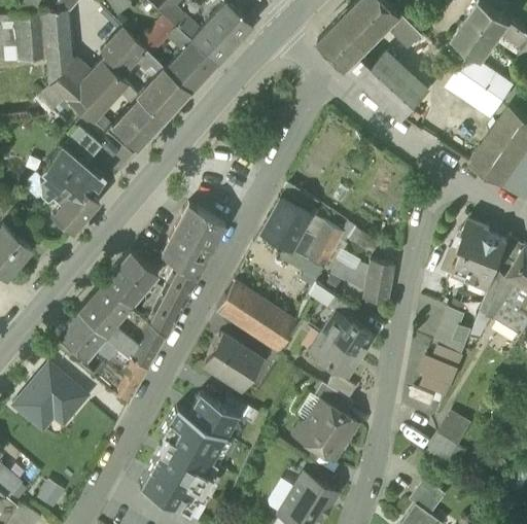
[(71,7),(77,0),(60,0),(57,9),(71,7)]
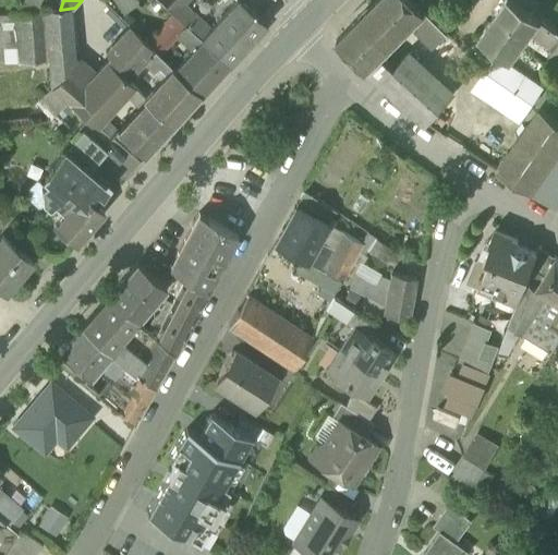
[(134,0),(111,0),(123,15),(138,5),(134,0)]
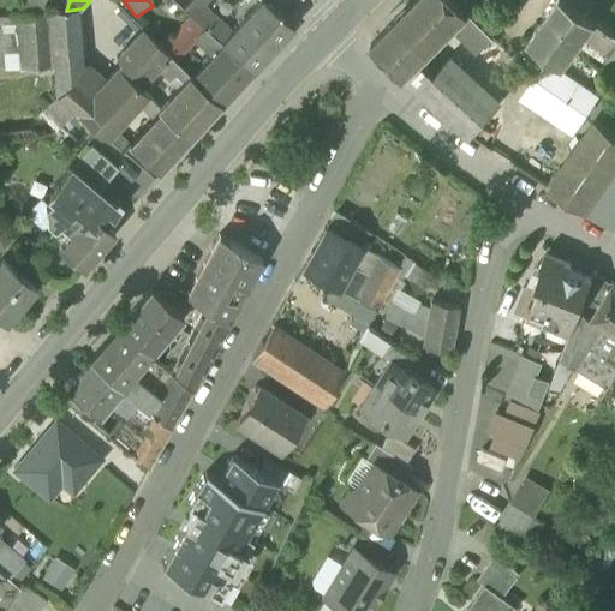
[(193,0),(183,11),(192,19),(207,33),(224,48),(234,36),(206,10),(214,0),(193,0)]
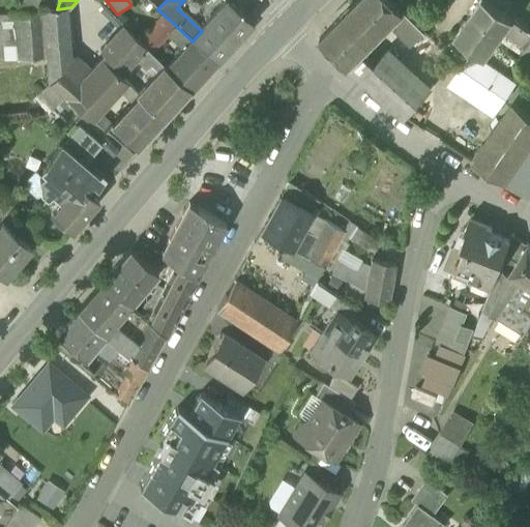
[(360,0),(320,41),(348,69),(361,56),(390,27),(404,13),(389,0),(360,0)]
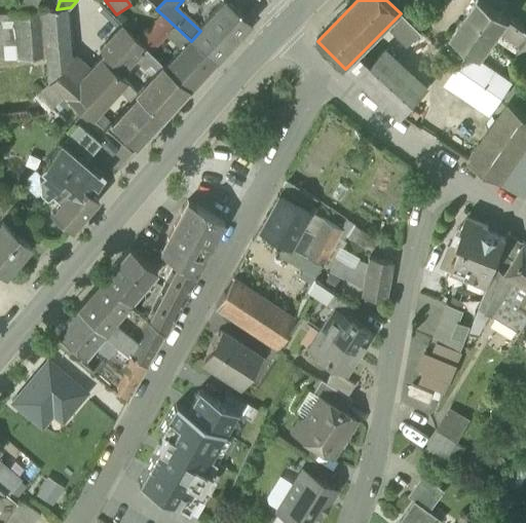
[(191,41),(216,63),(251,26),(227,3),(200,31),(191,41)]
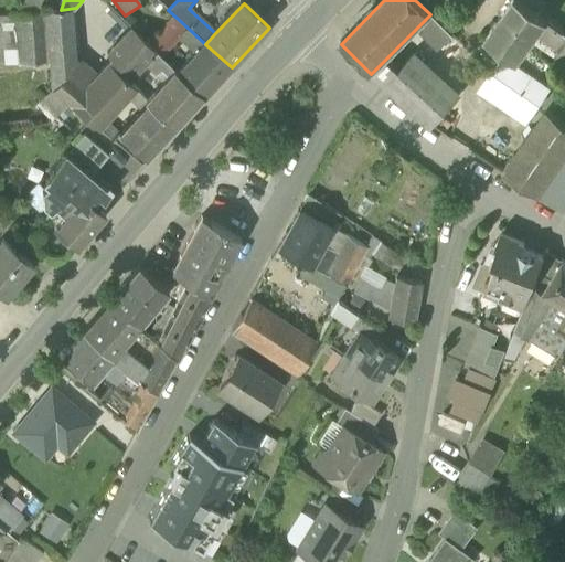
[(514,3),(500,23),(531,45),(536,38),(545,25),(514,3)]
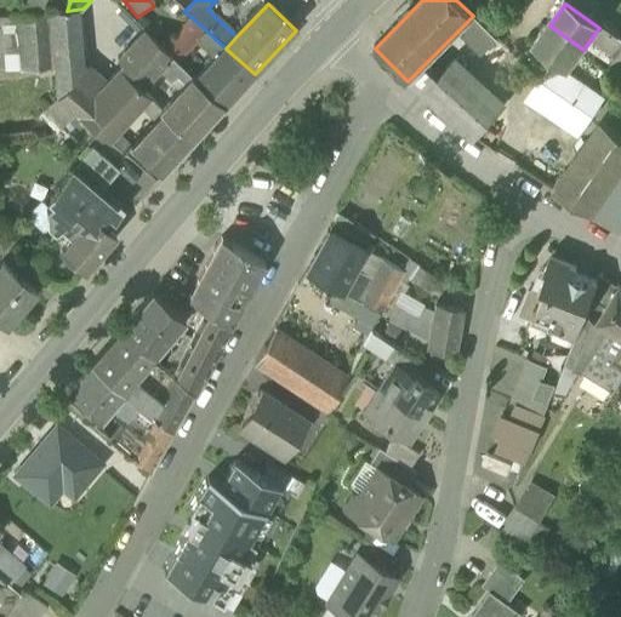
[(67,11),(17,15),(22,66),(49,62),(50,73),(56,73),(90,69),(89,57),(84,9),(67,11)]
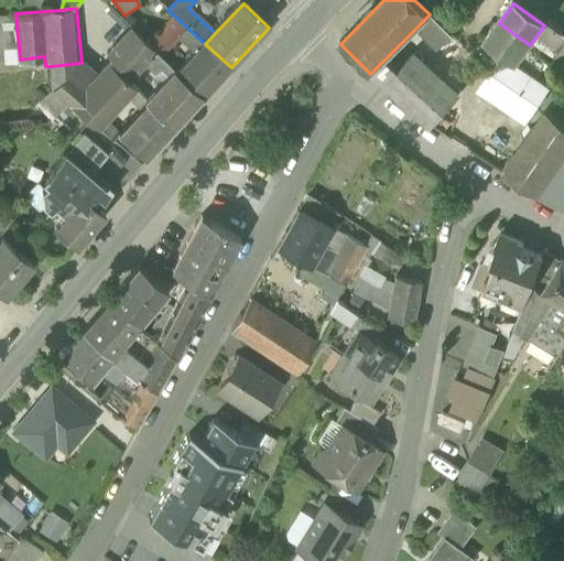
[(0,61),(20,60),(15,13),(0,15),(0,61)]
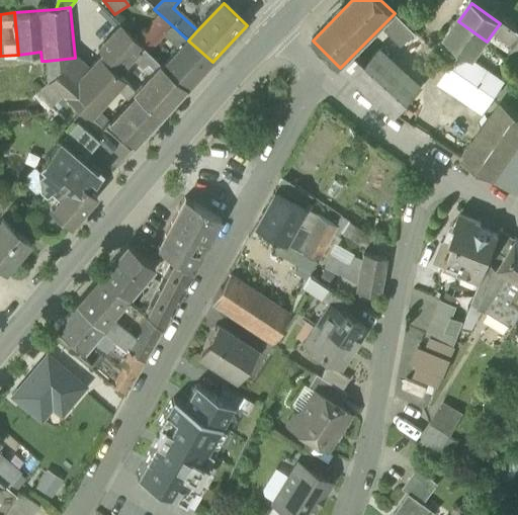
[(381,26),(406,51),(419,37),(395,13),(381,26)]
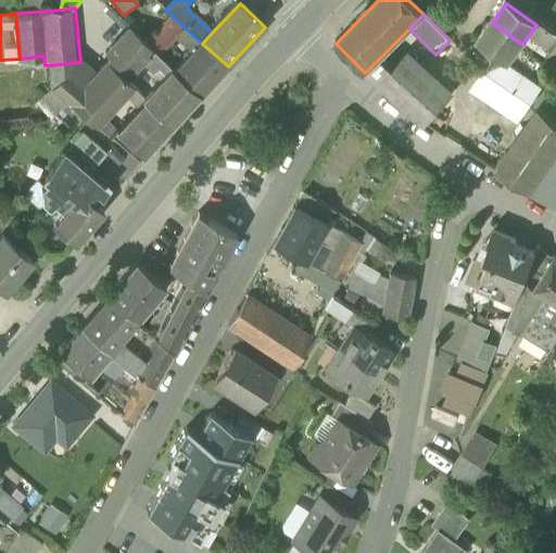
[(161,58),(187,29),(174,17),(149,46),(161,58)]
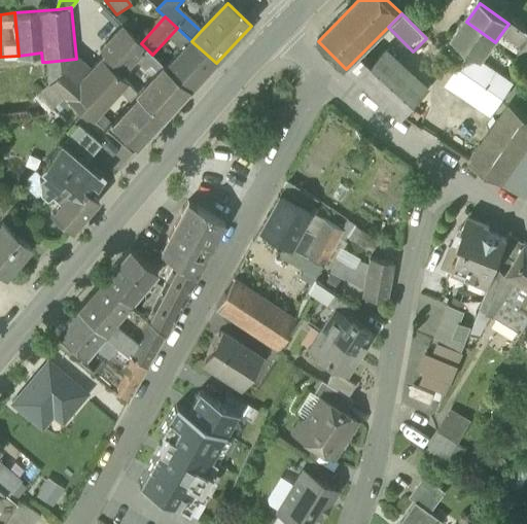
[(452,40),(470,54),(482,61),(495,42),(466,22),(452,40)]
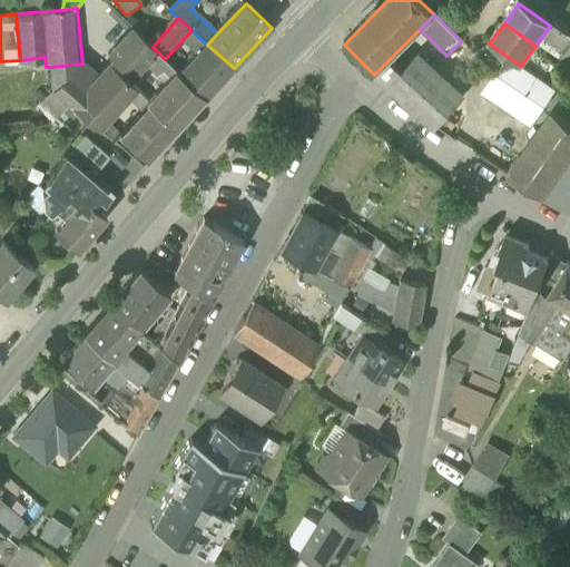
[(569,68),(569,39),(550,26),(541,38),(564,56),(560,61),(569,68)]
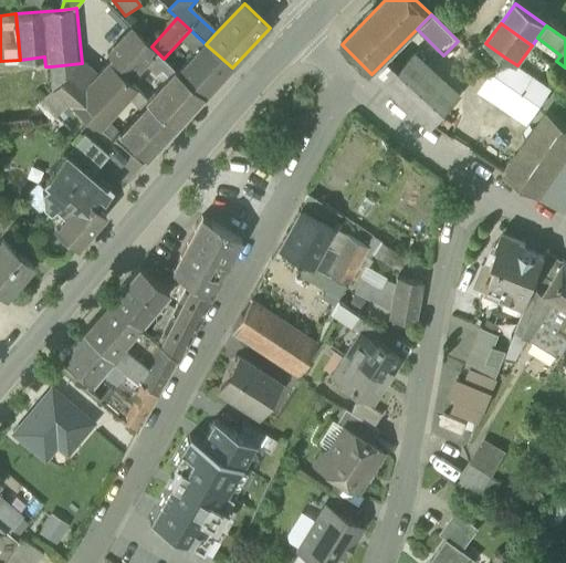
[(52,91),(54,93),(70,106),(82,116),(119,77),(127,85),(150,61),(167,76),(175,69),(164,59),(152,47),(134,31),(108,59),(112,62),(98,75),(83,91),(67,75),(52,91)]
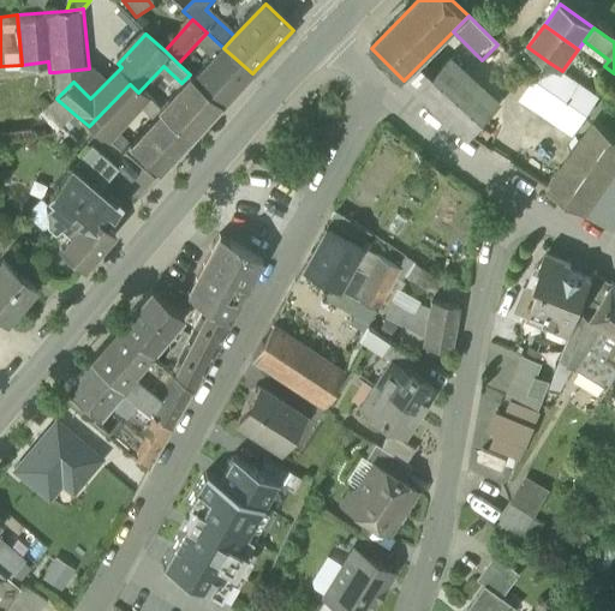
[(193,79),(222,106),(252,73),(224,48),(193,79)]
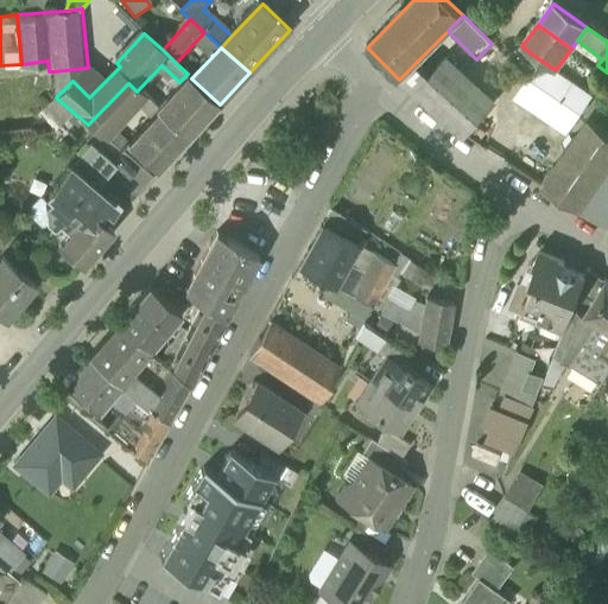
[(399,80),(464,139),(493,107),(444,62),(429,77),(415,64),(399,80)]
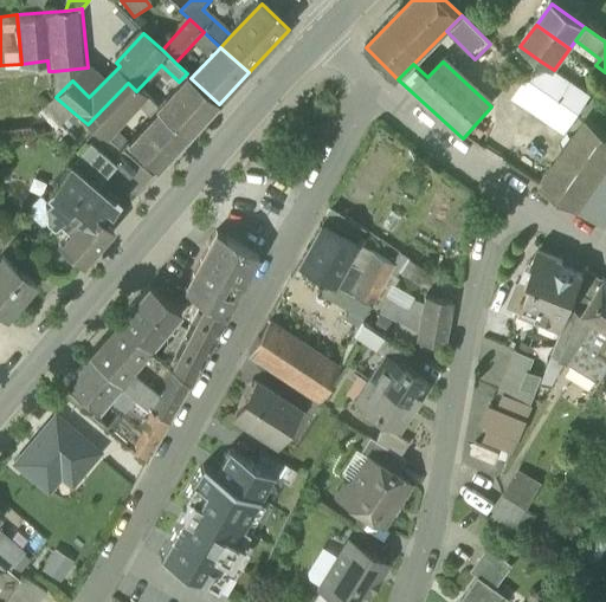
[(552,72),(554,70),(541,62),(528,81),(540,89),(552,72)]
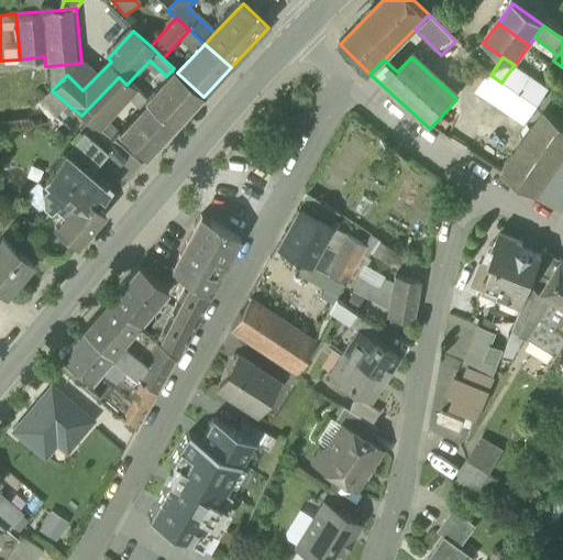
[(81,63),(51,66),(52,90),(67,75),(83,90),(98,75),(81,63)]
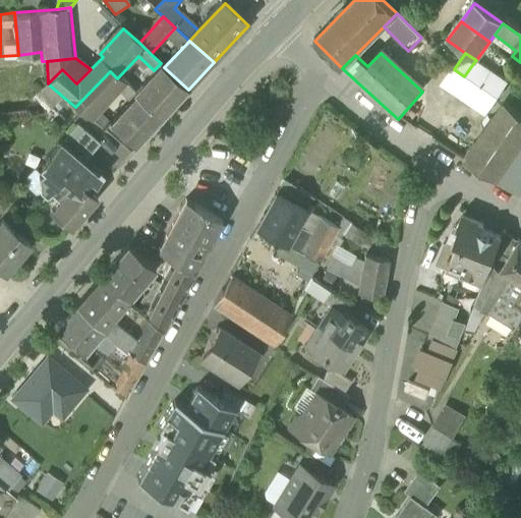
[(464,76),(497,100),(506,89),(507,87),(474,62),(464,76)]
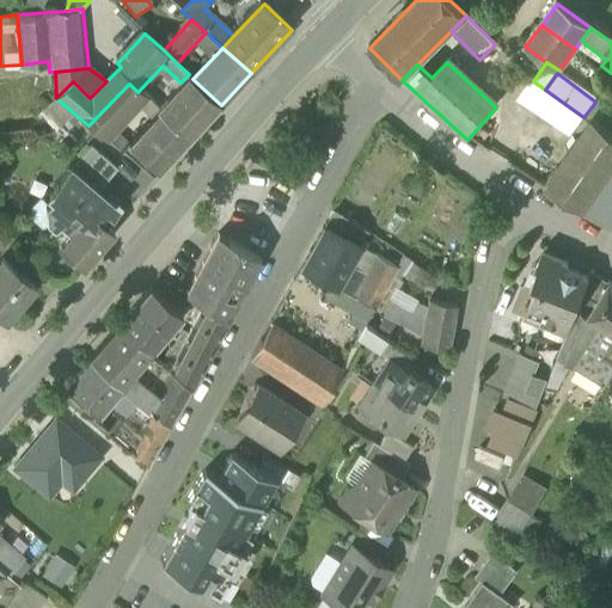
[(159,112),(189,140),(221,105),(193,79),(189,74),(181,83),(155,109),(159,112)]
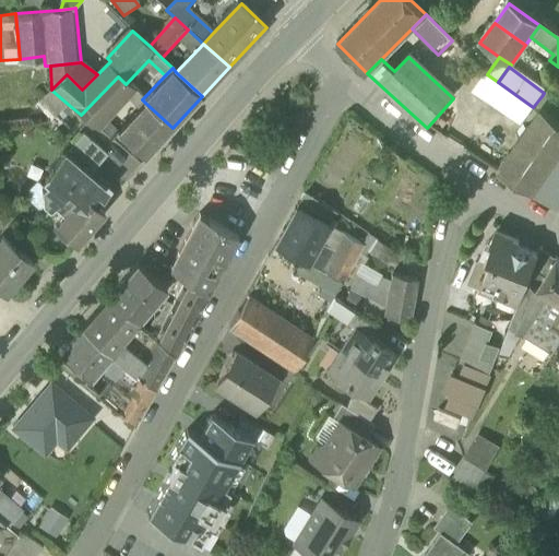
[(474,92),(521,125),(533,107),(498,82),(487,74),(474,92)]
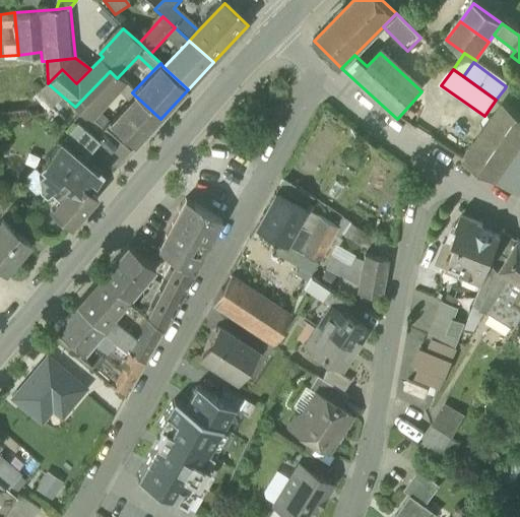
[(75,107),(89,120),(96,113),(123,84),(117,78),(110,71),(75,107)]
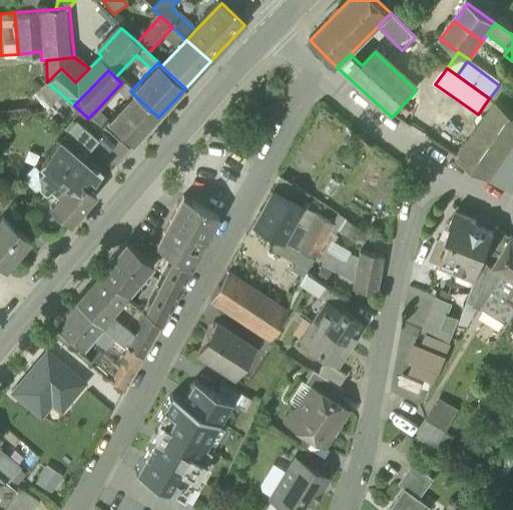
[(46,111),(63,96),(49,84),(36,102),(46,111)]
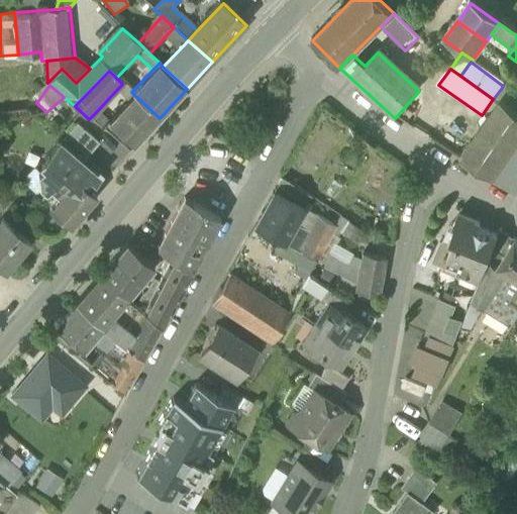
[(512,96),(502,88),(493,99),(498,102),(504,106),(512,96)]
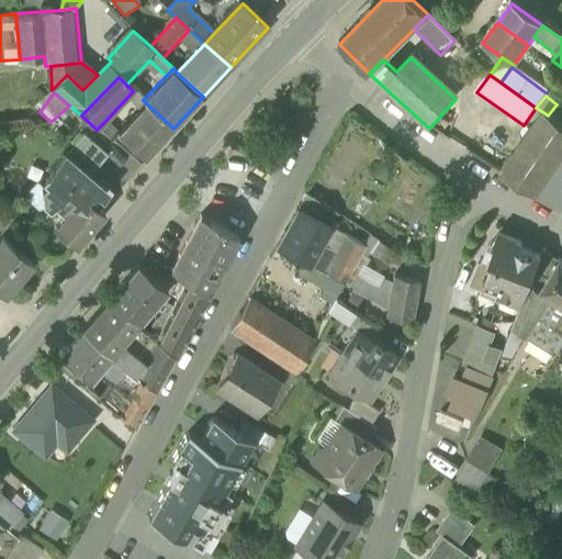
[(120,136),(144,159),(173,129),(146,103),(117,134),(120,136)]
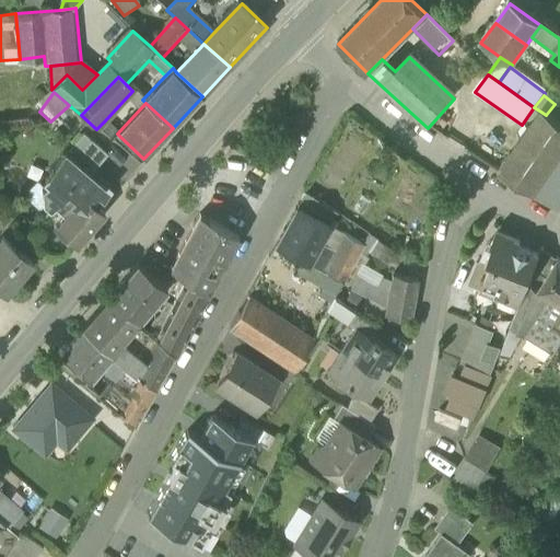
[(499,174),(533,196),(559,157),(559,125),(546,115),(539,111),(499,174)]
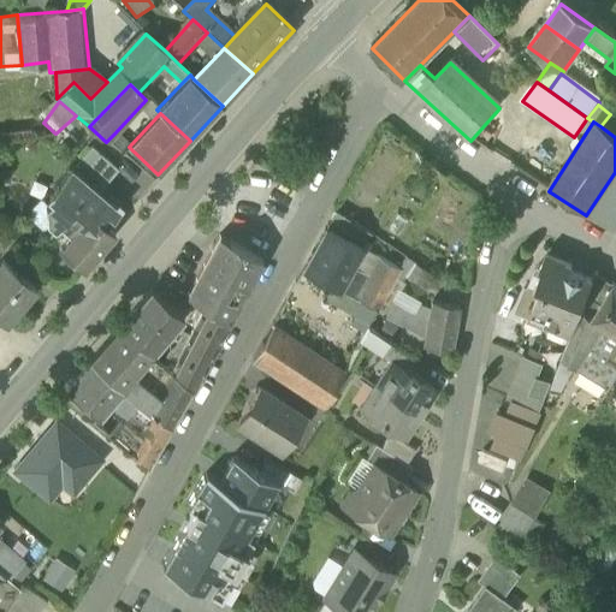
[(129,147),(114,134),(106,142),(124,156),(131,149),(129,147)]
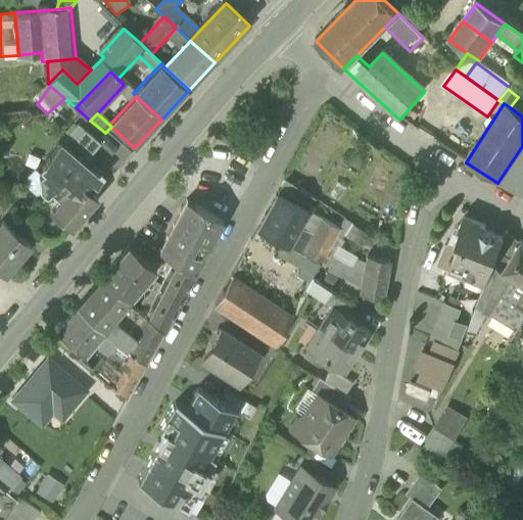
[(61,146),(84,166),(100,147),(78,128),(61,146)]
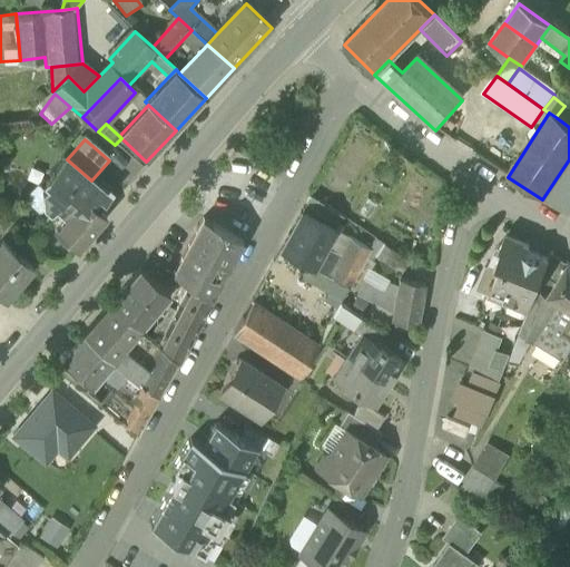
[(53,233),(77,252),(106,218),(94,208),(107,194),(91,181),(67,159),(66,158),(50,176),(55,179),(41,194),(43,211),(49,215),(43,221),(46,222),(47,221),(56,230),(53,233)]
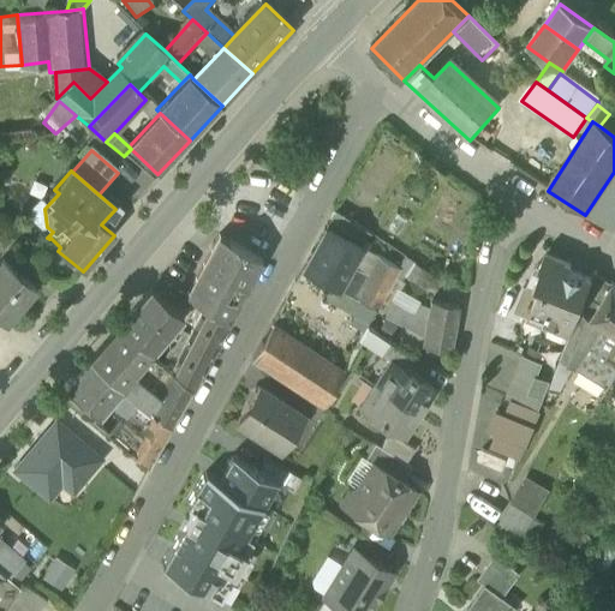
[(614,223),(614,172),(585,215),(610,232),(614,223)]
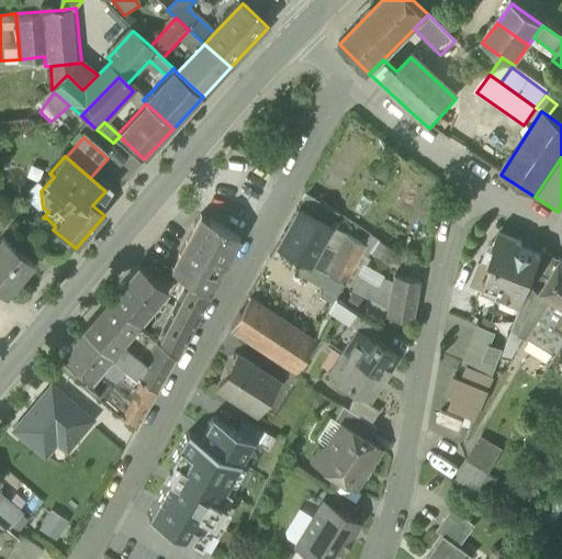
[(298,211),(330,228),(337,215),(306,194),(298,211)]
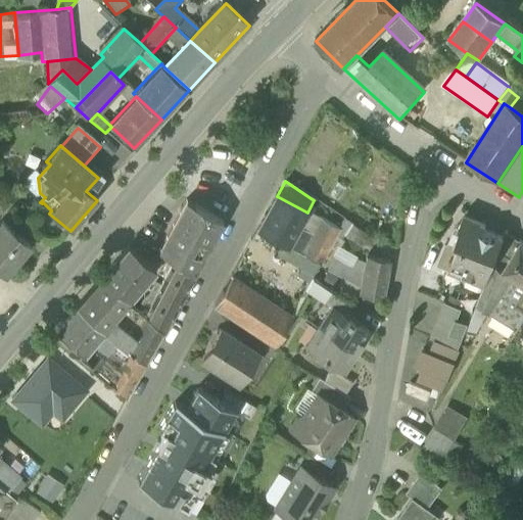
[(284,245),(288,248),(295,235),(307,213),(277,196),(257,231),(284,245)]
